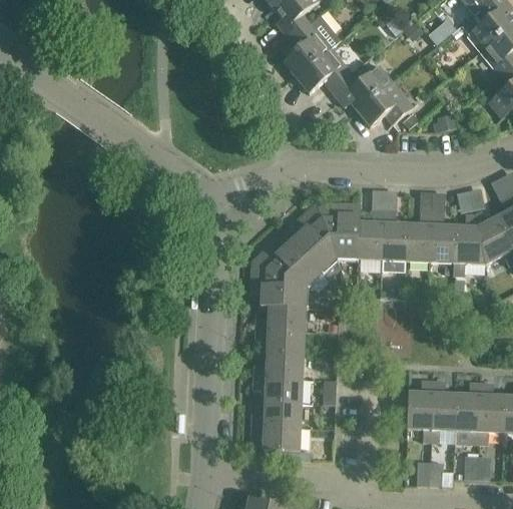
[(266,0),(275,10),(286,0),(266,0)]
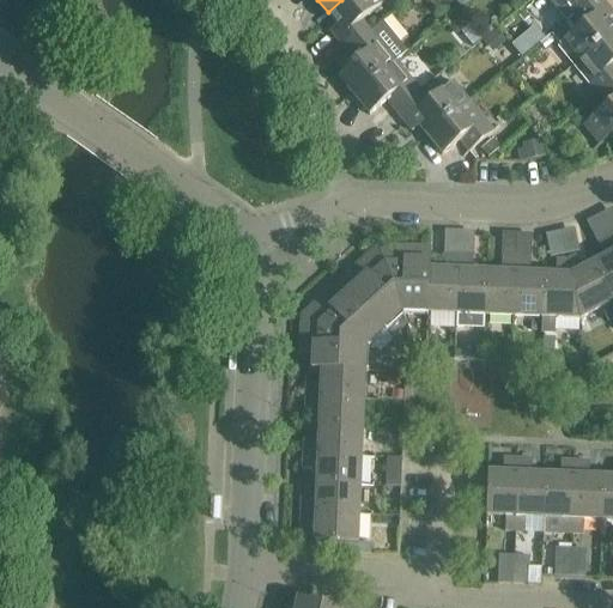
[(341,0),(328,12),(337,22),(329,28),(346,47),(371,26),(362,17),(382,0),(341,0)]
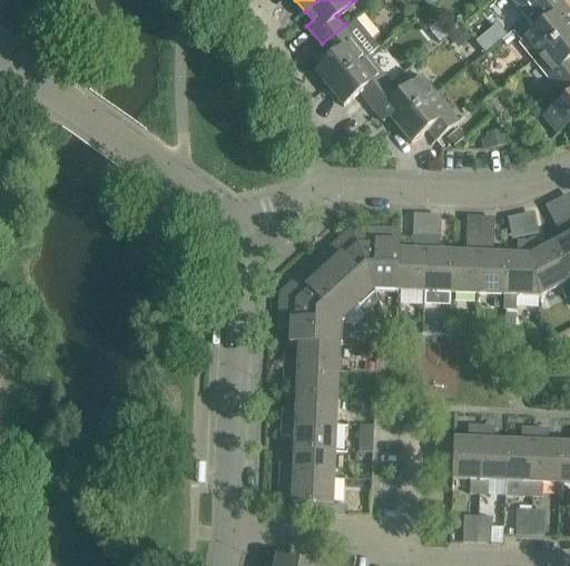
[(524,17),(512,27),(520,37),(519,38),(533,56),(569,26),(569,20),(566,15),(569,10),(569,8),(562,0),(544,0),(533,10),(541,19),(533,27),(524,17)]
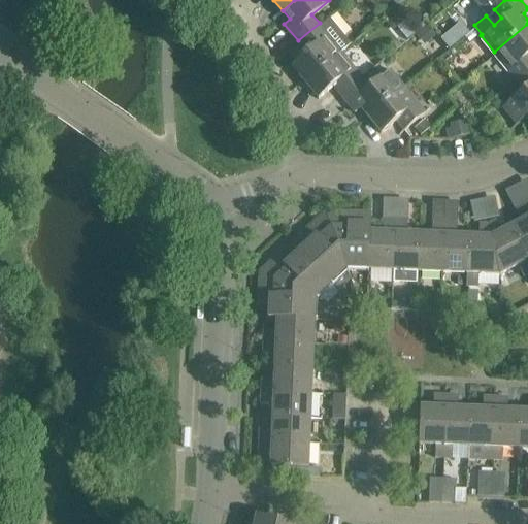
[(475,0),(488,14),(494,9),(504,0),(475,0)]
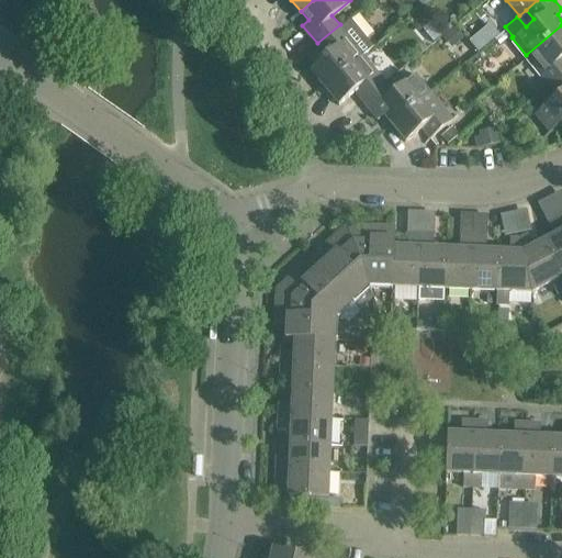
[(325,53),(310,66),(324,84),(362,52),(373,43),(350,15),(340,24),(317,43),(325,53)]
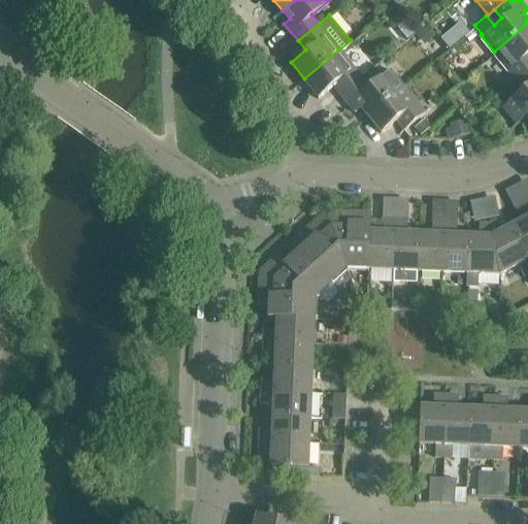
[(527,24),(494,52),(516,78),(527,67),(527,24)]
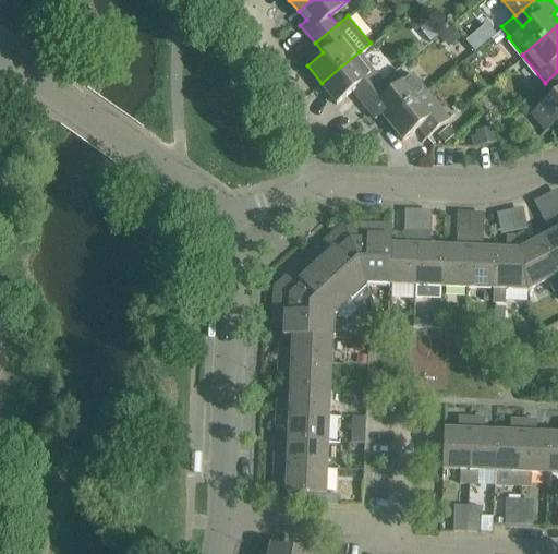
[(474,48),(482,43),(471,29),(464,35),(474,48)]
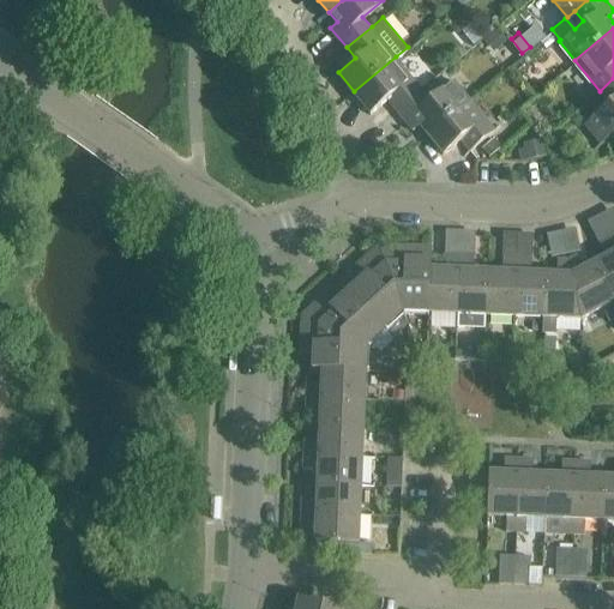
[(396,107),(421,88),(396,56),(354,91),(369,112),(387,97),(396,107)]
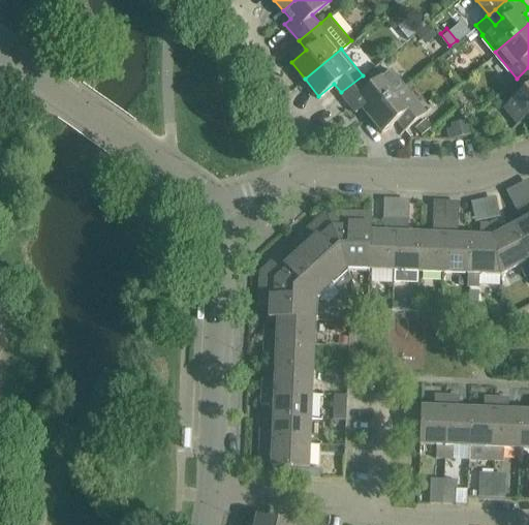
[(361,104),(368,114),(404,84),(391,67),(370,84),(363,75),(341,92),(355,110),(361,104)]
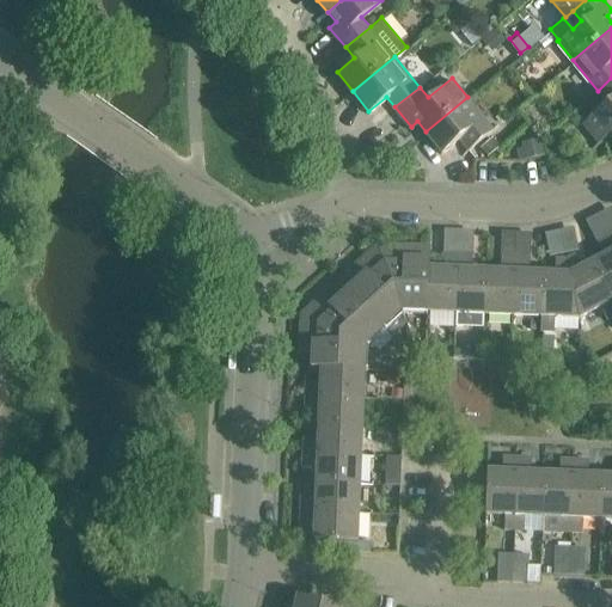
[(611,78),(598,91),(606,100),(582,121),(599,140),(611,129),(611,78)]
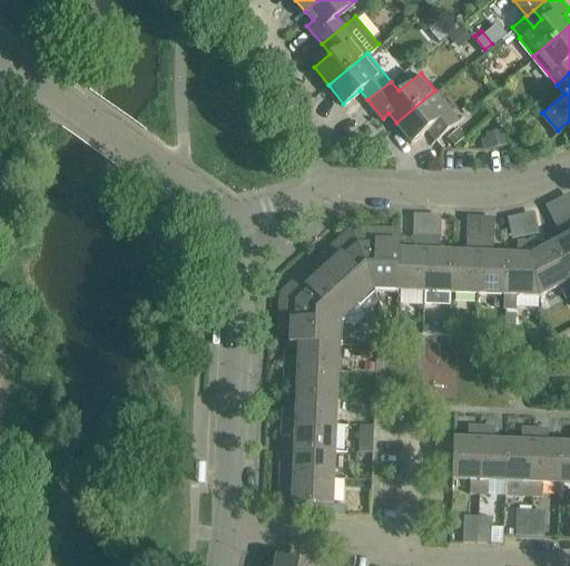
[(459,118),(435,90),(396,123),(412,140),(428,127),(436,138),(459,118)]
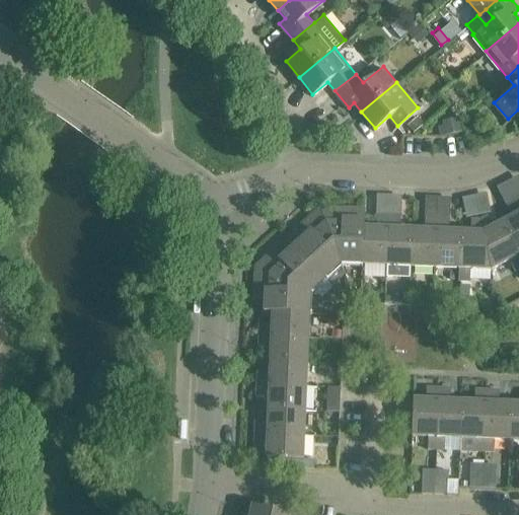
[(458,115),(442,119),(444,133),(449,132),(463,128),(461,119),(460,118),(460,115),(458,115)]
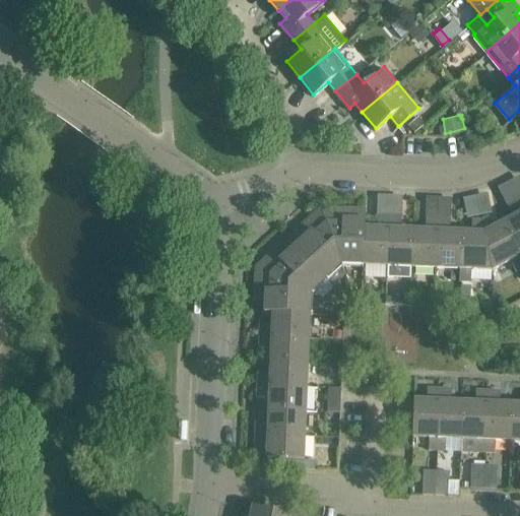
[(519,201),(518,198),(508,203),(513,214),(503,219),(519,253),(519,201)]
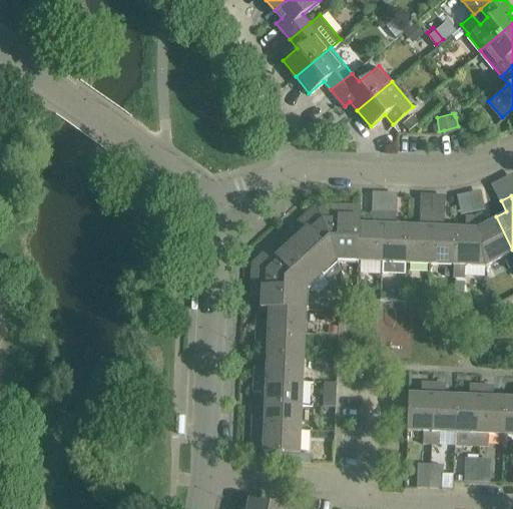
[(338,261),(357,262),(359,226),(359,221),(360,203),(321,201),(312,205),(284,231),(324,274),(338,261)]
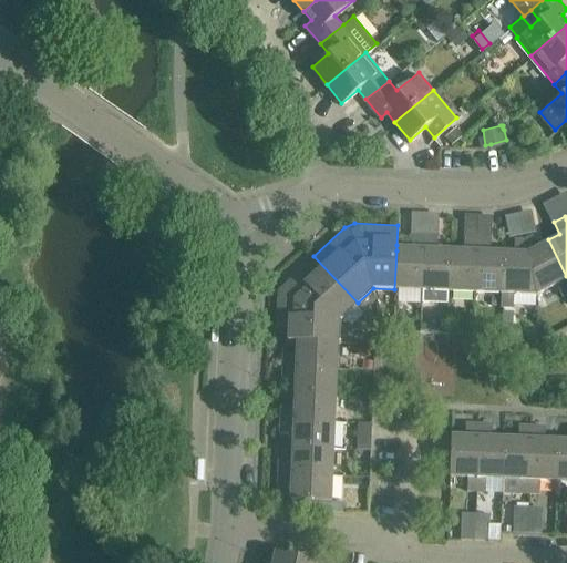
[(397,245),(397,251),(394,289),(395,289),(395,286),(422,287),(424,233),(411,233),(410,246),(397,245)]
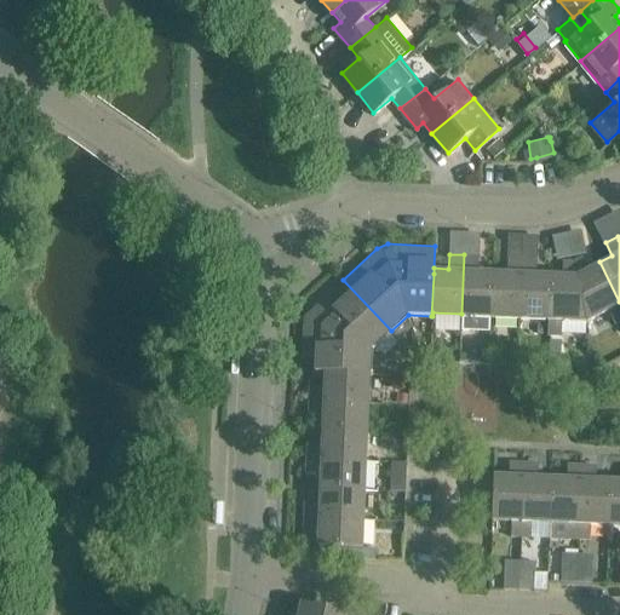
[(492,270),(477,270),(478,256),(464,254),(461,314),(460,328),(489,329),(491,315),(492,276),(492,270)]
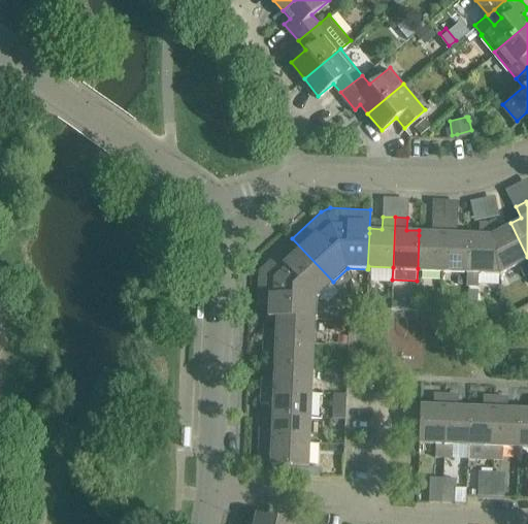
[(488,221),(499,271),(518,262),(524,273),(527,270),(527,257),(510,223),(501,228),(496,217),(488,221)]
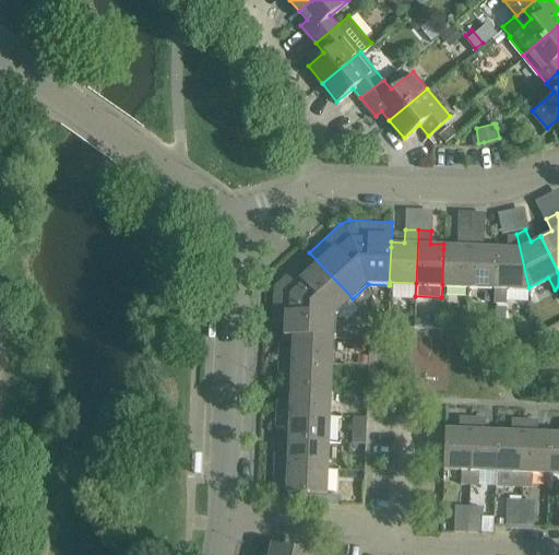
[(443,244),(443,249),(442,284),(468,285),(471,232),(458,232),(456,245),(443,244)]
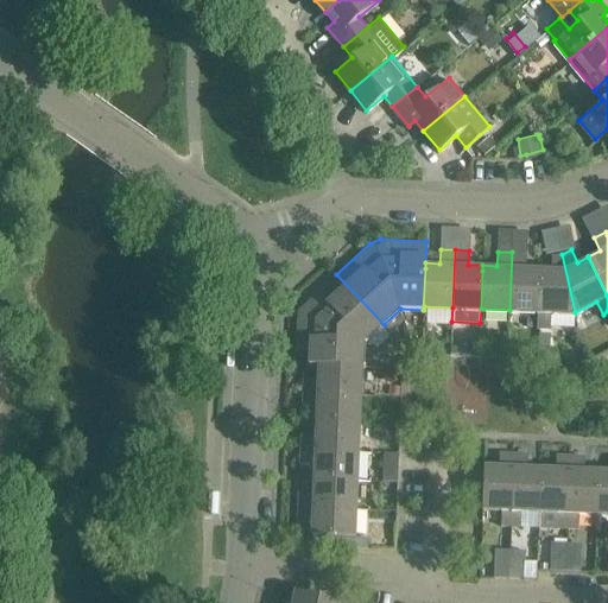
[(526,253),(512,252),(510,310),(537,311),(537,325),(539,267),(525,267),(526,253)]
